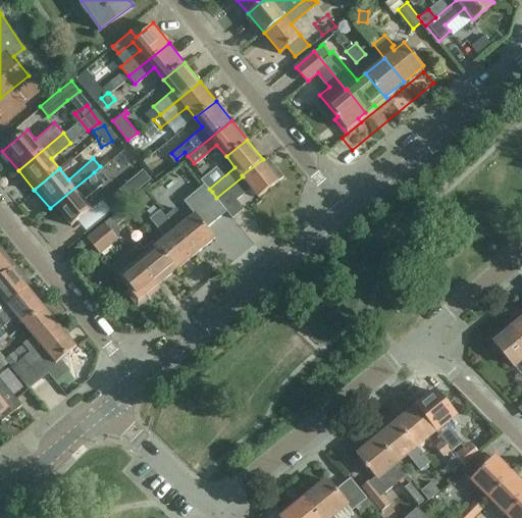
[(263,159),(242,175),(243,176),(216,198),(226,210),(232,216),(243,207),(236,198),(250,186),(258,196),(283,175),(275,165),(271,168),(263,159)]
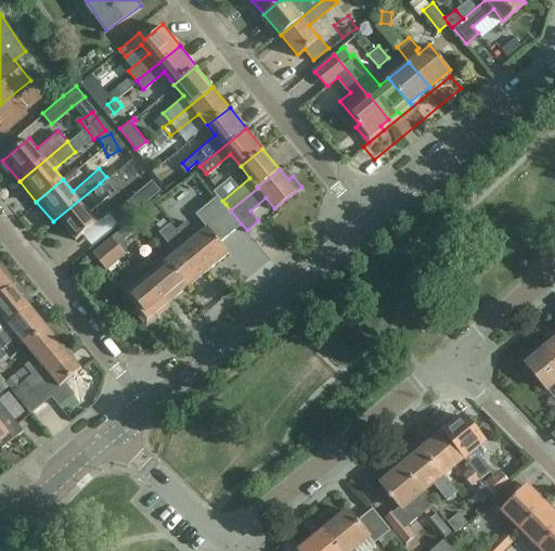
[(210,179),(216,187),(224,180),(220,174),(216,174),(210,179)]
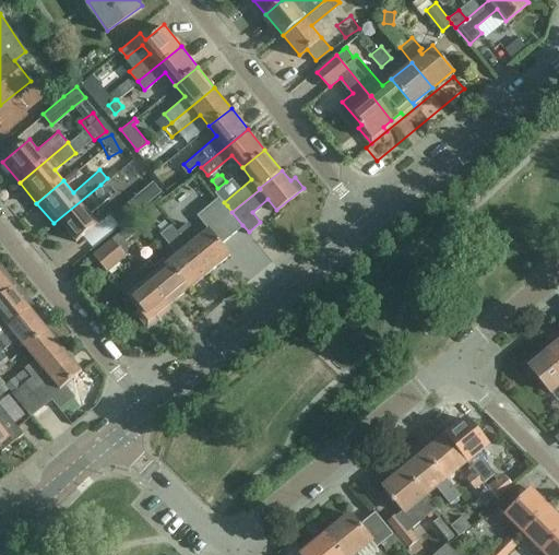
[(100,185),(54,223),(61,234),(67,229),(75,240),(98,222),(90,212),(110,195),(100,185)]
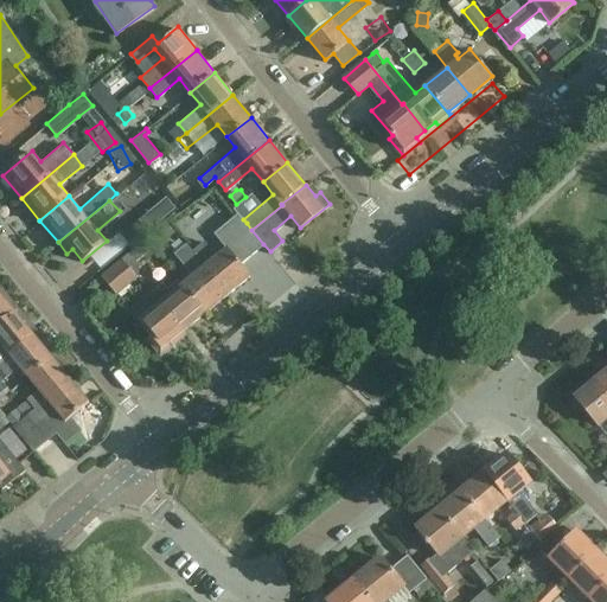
[(243,219),(240,215),(237,212),(213,231),(228,247),(217,256),(203,239),(191,249),(228,293),(250,275),(240,263),(263,244),(251,230),(243,219)]
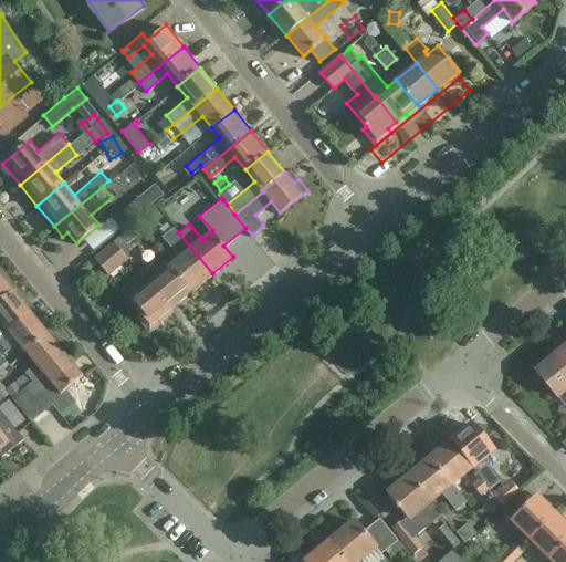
[(113,217),(122,228),(144,210),(135,199),(113,217)]
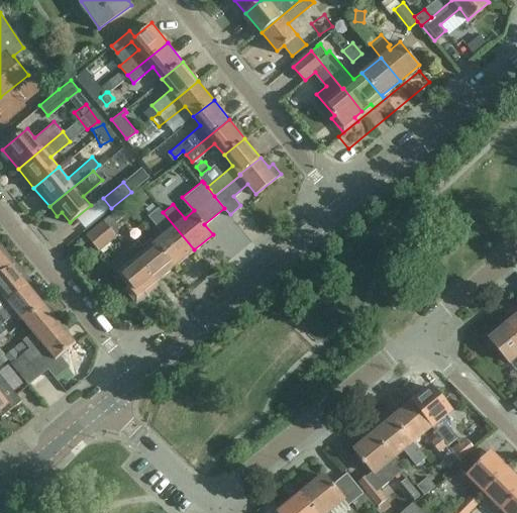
[(113,228),(117,233),(118,225),(115,221),(129,210),(124,203),(104,219),(112,229),(113,228)]
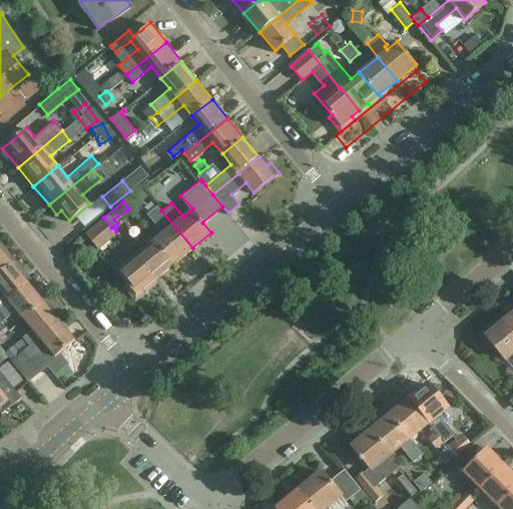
[(192,247),(161,210),(156,204),(146,212),(162,232),(154,239),(173,263),(192,247)]
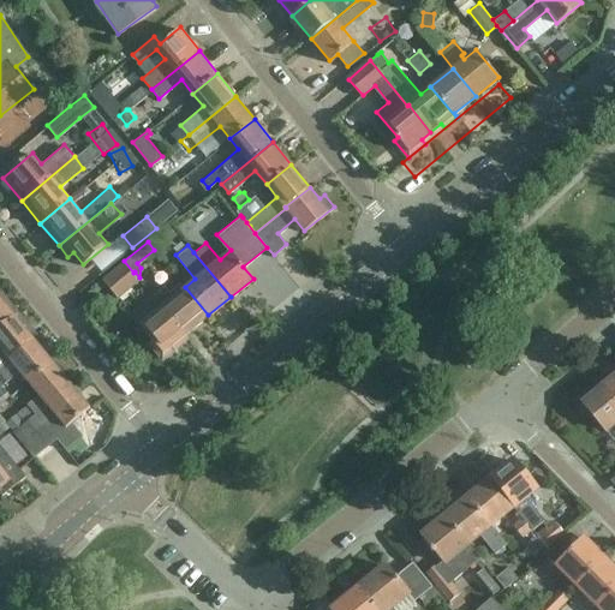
[(133,273),(124,261),(102,279),(112,291),(118,297),(119,295),(123,299),(133,289),(131,286),(139,279),(139,277),(135,271),(133,273)]
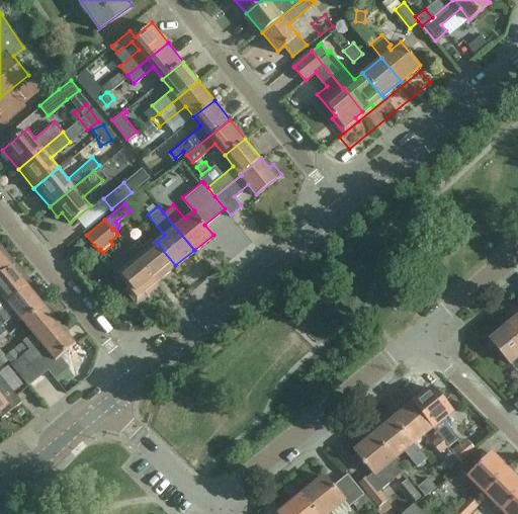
[(130,249),(156,280),(175,265),(156,242),(152,238),(143,245),(139,241),(130,249)]
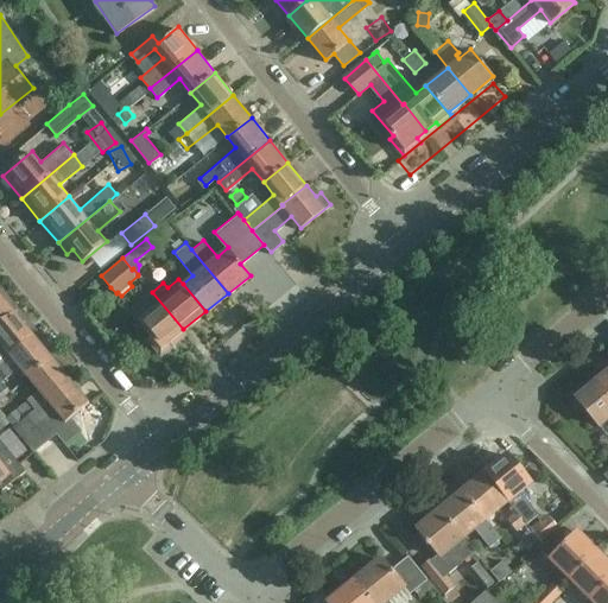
[(183,329),(152,292),(151,290),(128,309),(150,335),(146,337),(160,355),(177,341),(173,337),(183,329)]
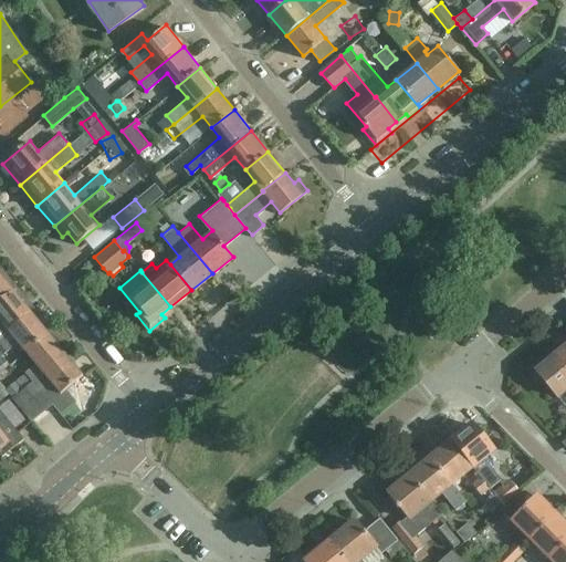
[(0,273),(0,299),(17,285),(10,277),(6,280),(0,273)]
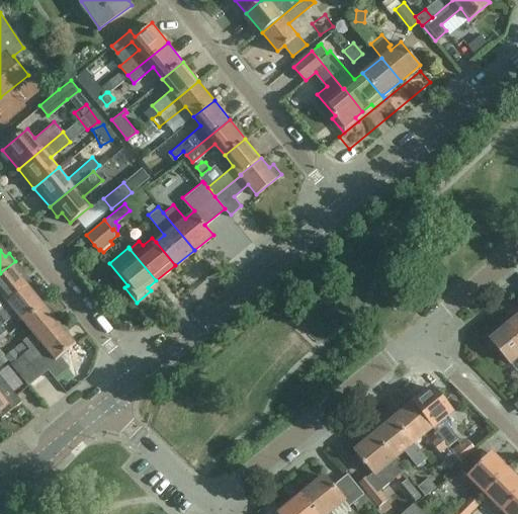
[(0,306),(27,283),(20,274),(24,271),(15,261),(0,273),(0,306)]
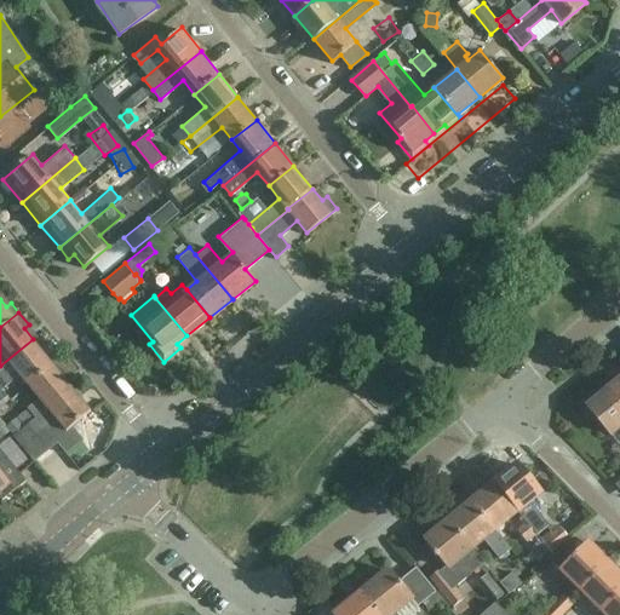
[(33,339),(0,366),(0,388),(19,373),(28,383),(57,358),(49,348),(44,352),(33,339)]
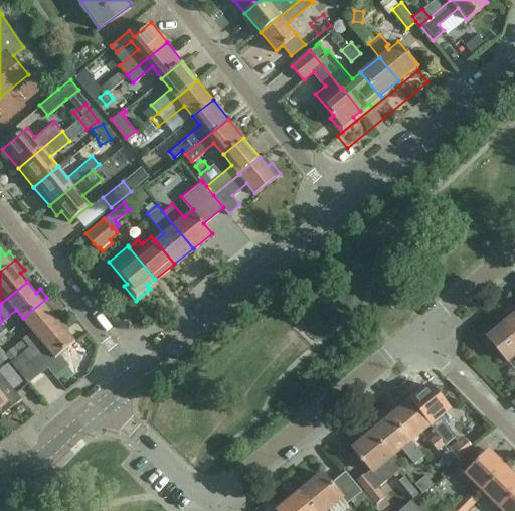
[(55,308),(47,298),(23,318),(32,330),(5,352),(0,345),(0,363),(8,357),(10,360),(59,321),(51,311),(55,308)]
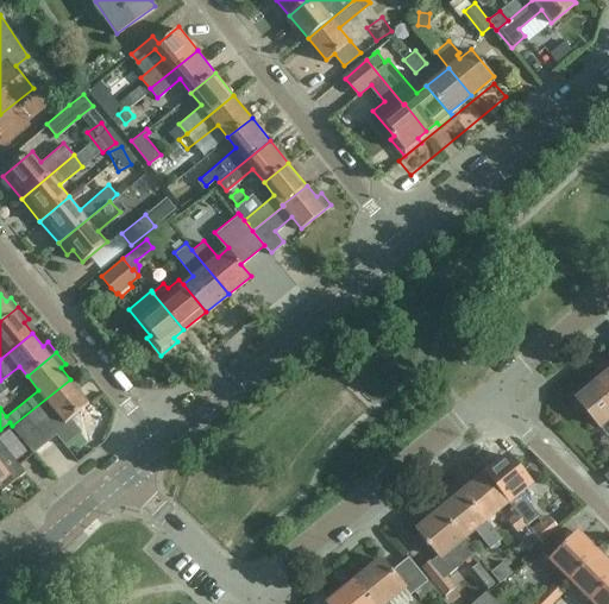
[(70,379),(45,398),(12,426),(32,451),(64,422),(89,402),(70,379)]
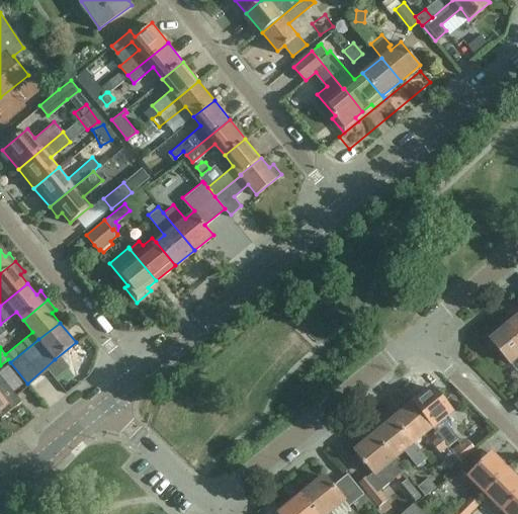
[(517,332),(510,323),(491,339),(509,361),(517,353),(517,332)]
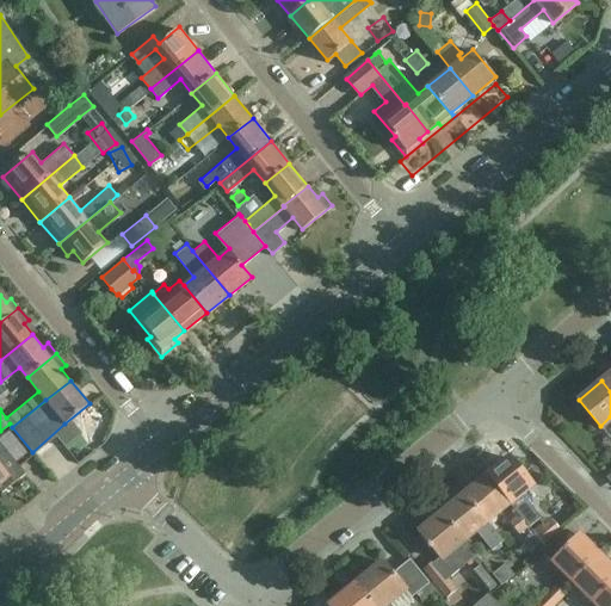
[(0,488),(1,492),(25,471),(0,440),(0,488)]
